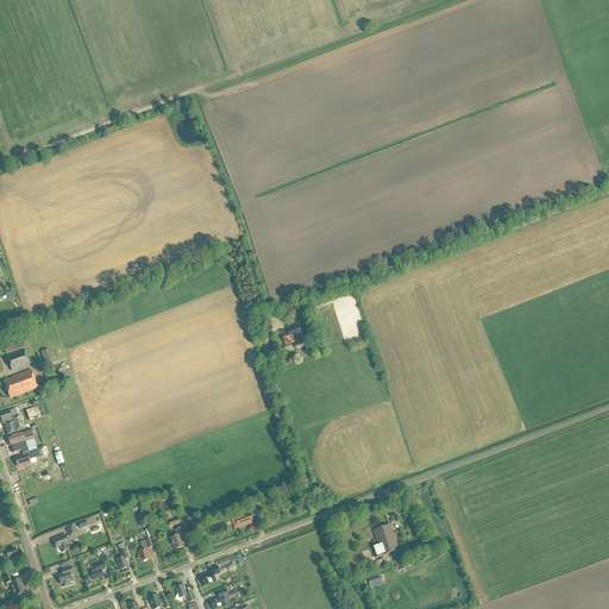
[(286,312),(289,319),(299,314),(295,307),(286,312)]
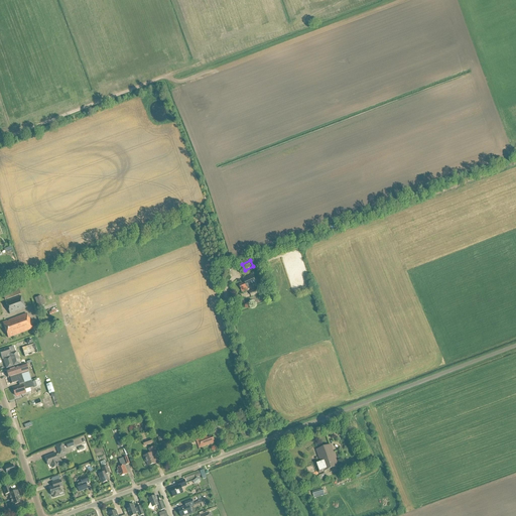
[(239,285),(242,292),(248,289),(247,288),(256,284),(252,275),(243,279),(245,282),(239,285)]
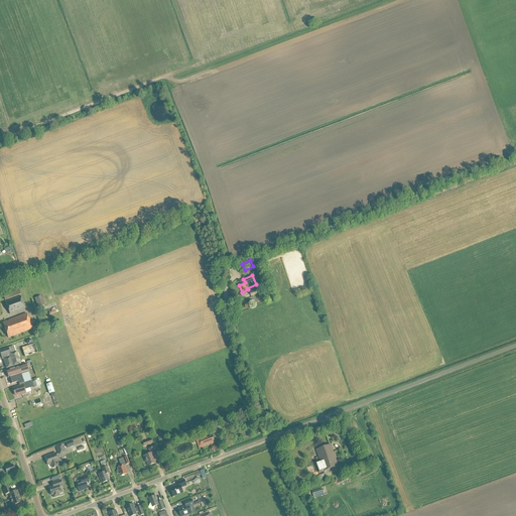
[(2,294),(5,300),(20,294),(18,288),(2,294)]
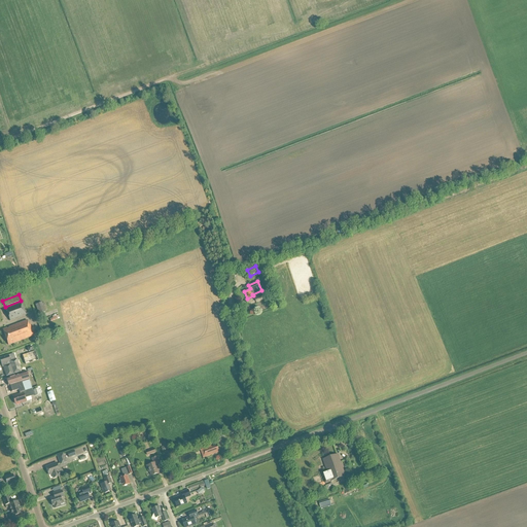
[(22,303),(5,309),(9,321),(26,315),(22,303)]
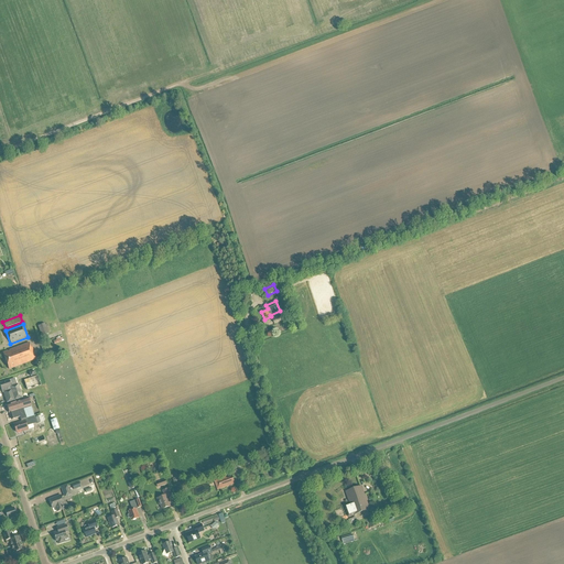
[(46,325),(45,325),(44,324),(38,326),(42,336),(49,334),(47,333),(50,332),(46,325)]
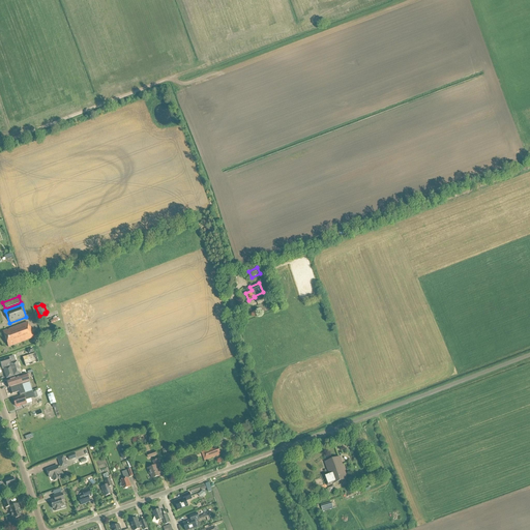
[(34,337),(30,327),(29,327),(28,324),(27,323),(2,332),(4,336),(3,339),(4,342),(6,342),(8,348),(34,337)]
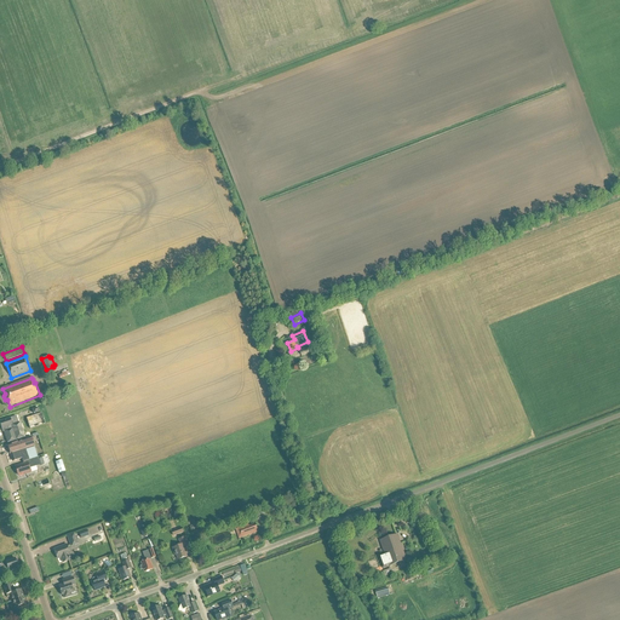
[(41,413),(26,418),(29,429),(45,424),(41,413)]
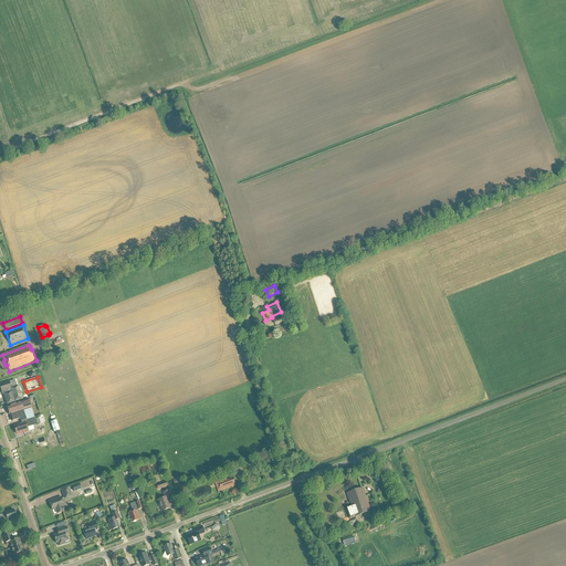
[(9,383),(0,385),(0,387),(1,391),(2,391),(3,395),(7,404),(22,399),(18,386),(11,388),(9,383)]
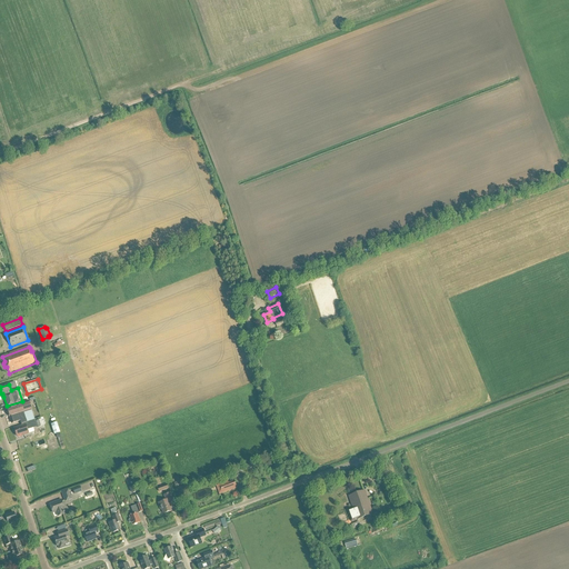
[(13,407),(7,409),(11,422),(12,425),(20,421),(21,425),(29,421),(33,420),(32,416),(28,401),(20,403),(21,405),(13,407)]
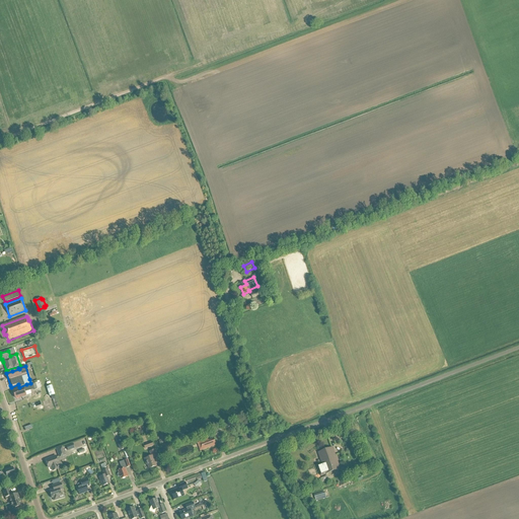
[(36,383),(32,384),(33,389),(34,390),(39,389),(39,388),(41,387),(39,381),(35,381),(36,383)]
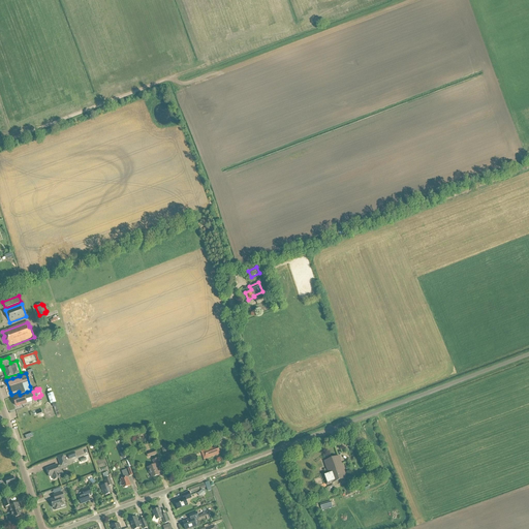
[(20,396),(12,399),(14,406),(22,403),(23,405),(26,404),(26,402),(25,400),(29,399),(27,392),(20,395),(20,396)]
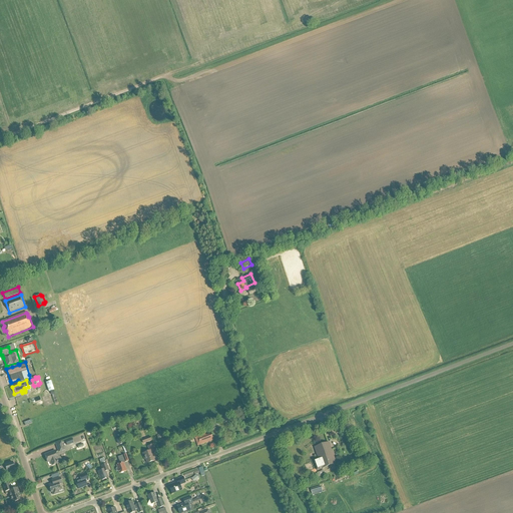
[(45,383),(49,393),(54,391),(51,381),(45,383)]
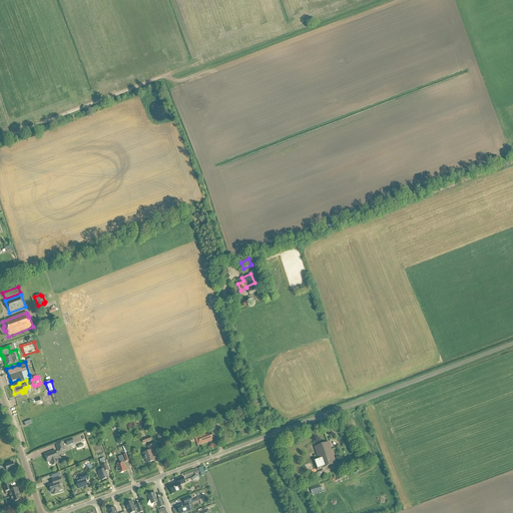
[(196,437),(199,445),(213,440),(211,434),(203,437),(202,435),(196,437)]
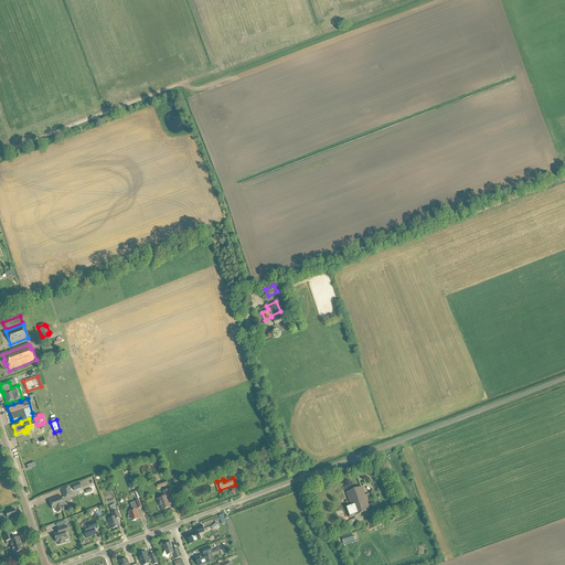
[(61,490),(62,490),(64,498),(71,496),(67,487),(61,490)]
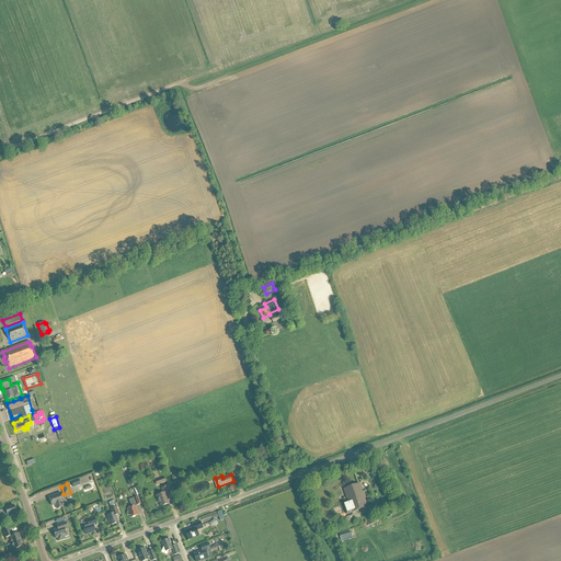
[(358,484),(344,490),(348,501),(343,503),(346,514),(353,512),(367,506),(358,484)]
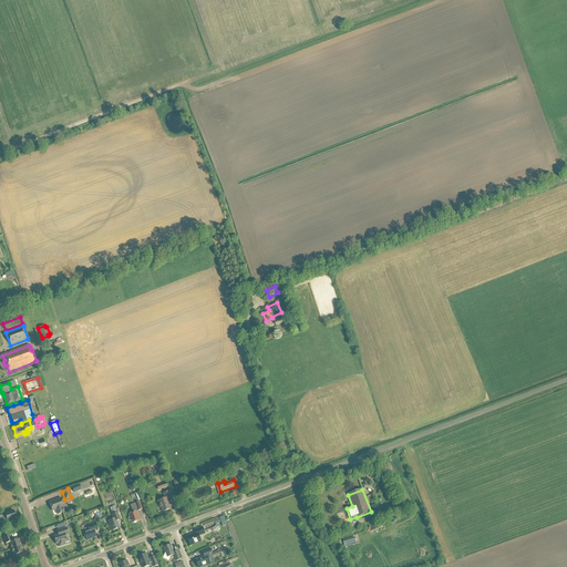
[(163,512),(171,509),(168,502),(173,501),(171,492),(164,494),(165,498),(158,502),(161,508),(162,507),(163,512)]
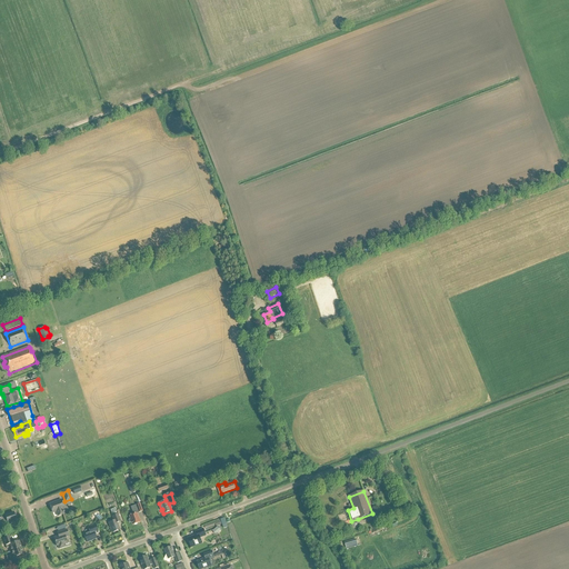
[(61,500),(49,505),(52,513),(56,512),(58,517),(63,515),(62,509),(63,509),(61,500)]
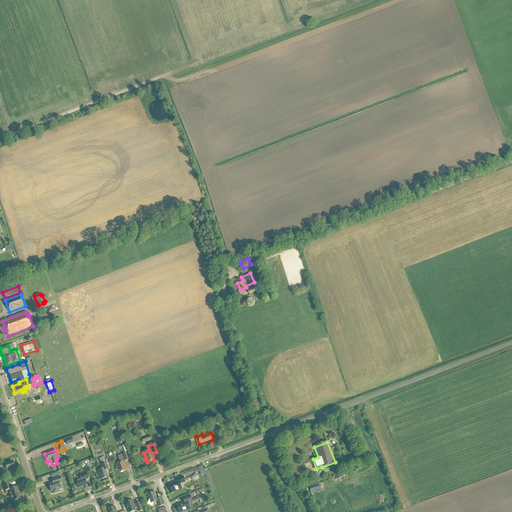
[(116,467),(116,468),(117,471),(118,471),(119,470),(120,473),(126,470),(123,462),(128,461),(126,454),(122,455),(118,457),(120,463),(117,465),(118,467),(116,467)]
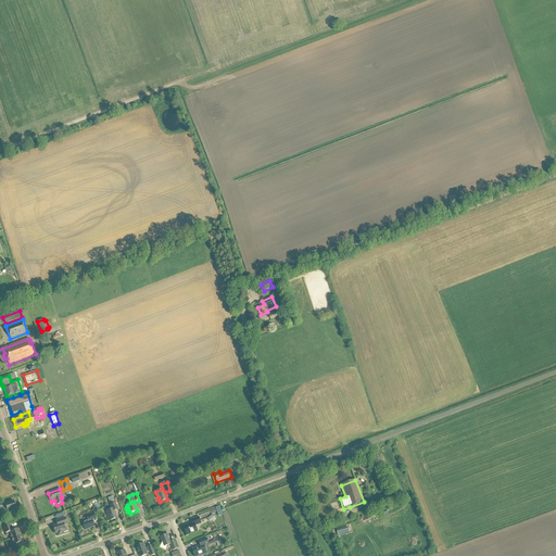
[(0,516),(5,515),(4,512),(8,510),(8,512),(15,508),(14,505),(13,501),(4,504),(1,505),(2,506),(0,506),(0,516)]
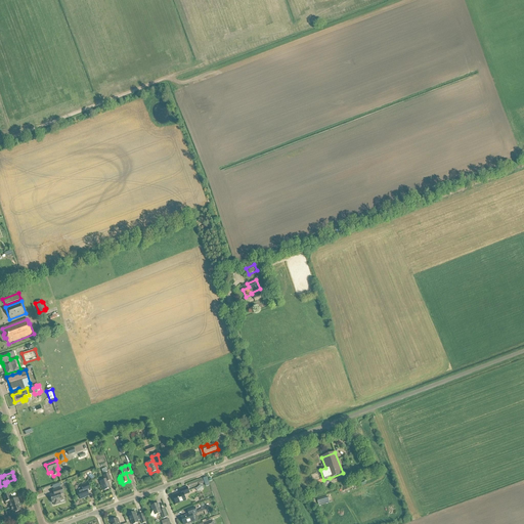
[(103,491),(111,488),(107,482),(111,481),(108,475),(103,477),(104,480),(99,482),(103,491)]
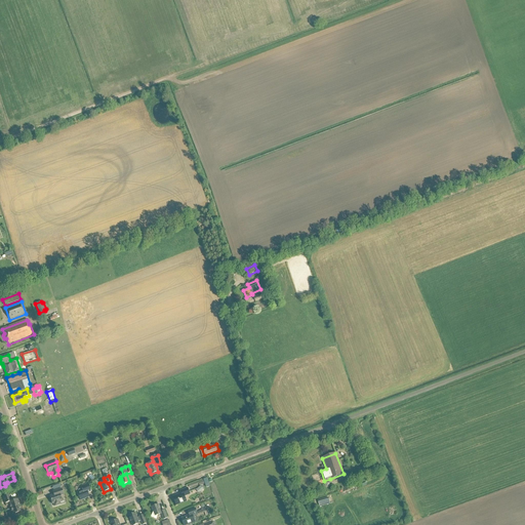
[(203,479),(188,484),(190,489),(205,483),(203,479)]
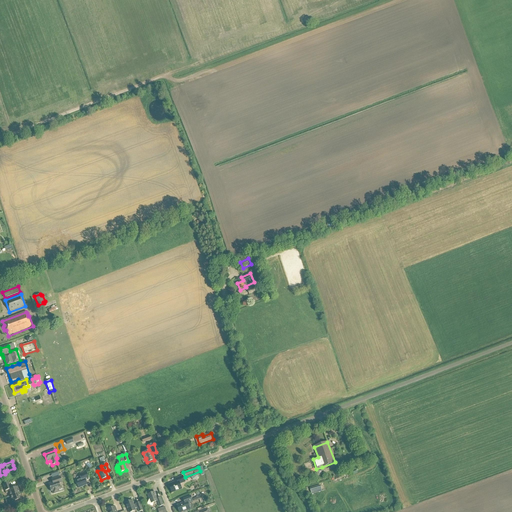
[(87,485),(85,480),(88,479),(86,472),(79,475),(79,477),(77,478),(76,478),(76,479),(76,481),(75,481),(76,484),(75,484),(75,486),(75,487),(76,488),(77,488),(78,488),(81,487),(87,485)]
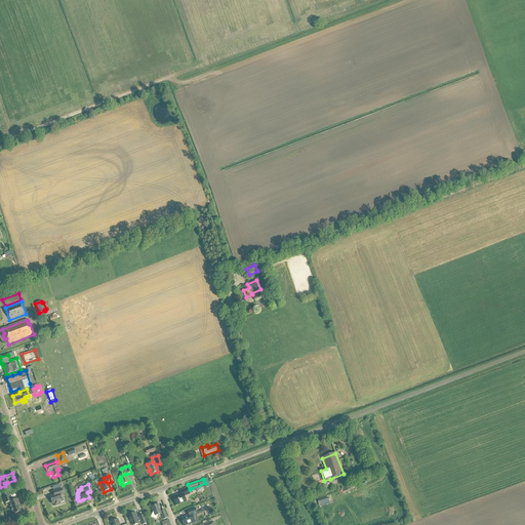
[(186,496),(191,494),(189,488),(182,490),(183,494),(174,497),(177,505),(187,501),(186,496)]
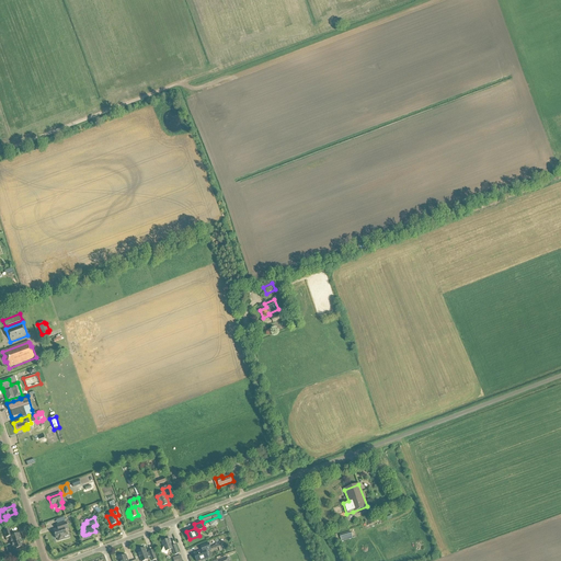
[(66,536),(65,530),(68,529),(66,523),(56,526),(57,529),(53,530),(56,539),(57,538),(58,541),(64,539),(63,536),(66,536)]
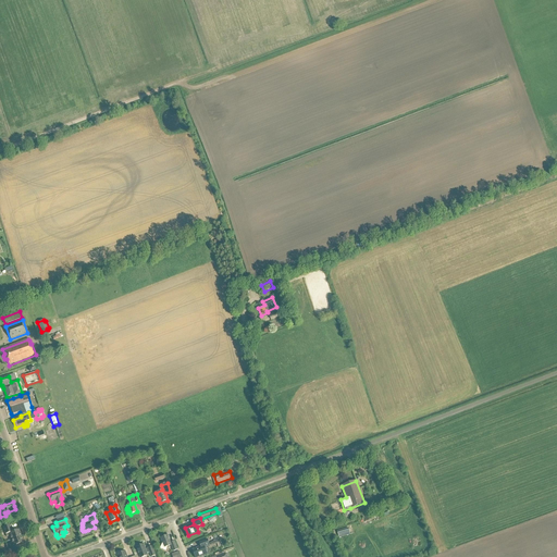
[(21,537),(19,530),(12,532),(9,525),(2,528),(5,537),(10,536),(11,540),(21,537)]
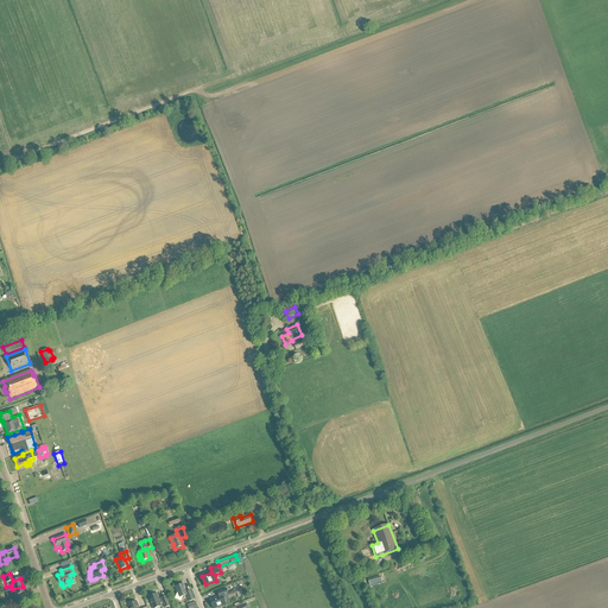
[(380,576),(368,580),(371,587),(382,583),(380,576)]
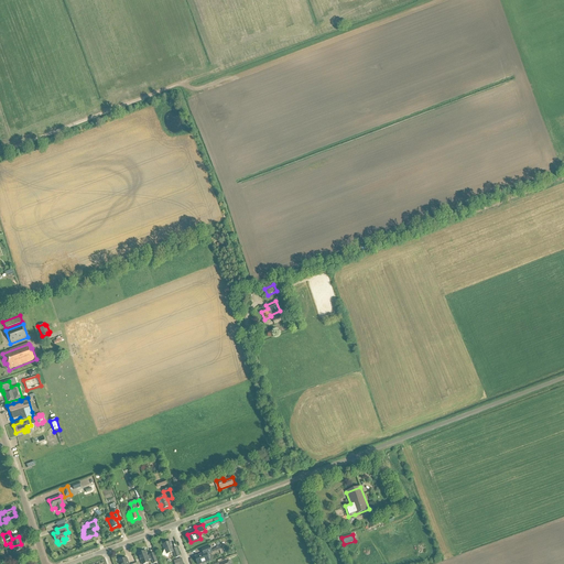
[(166,548),(164,553),(163,555),(169,557),(171,553),(174,552),(176,559),(181,556),(177,548),(173,550),(171,542),(164,544),(165,548),(166,548)]
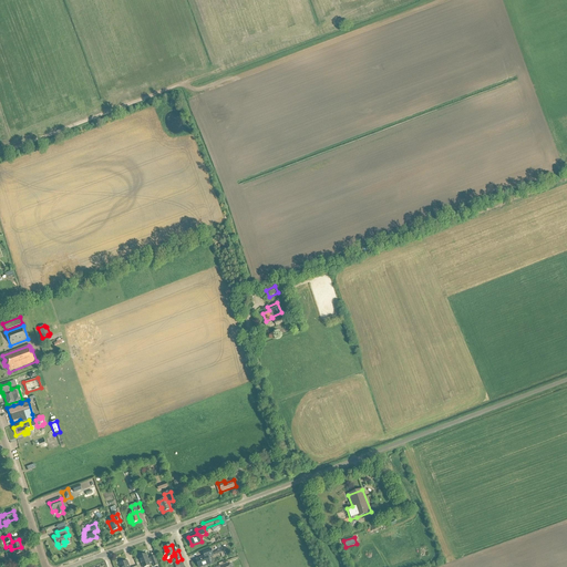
[(17,555),(23,553),(21,547),(11,549),(12,553),(6,555),(9,565),(19,562),(17,555)]
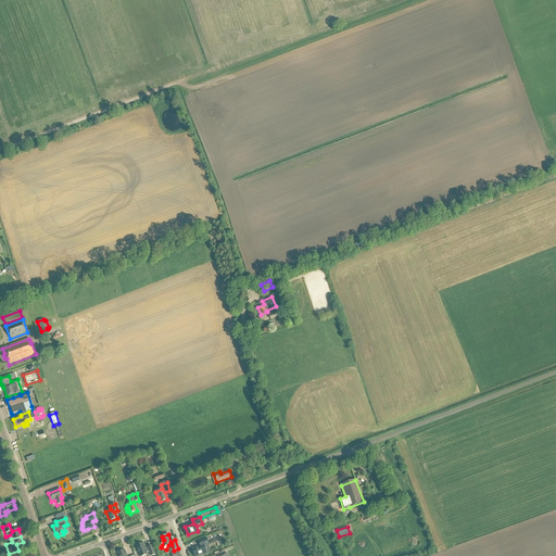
[(201,546),(192,550),(194,555),(199,555),(202,555),(211,553),(207,545),(210,545),(207,538),(199,541),(201,546)]
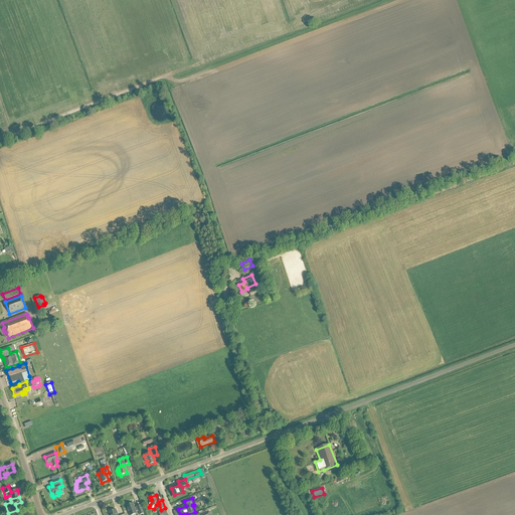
[(135,508),(133,503),(127,506),(130,514),(133,514),(137,514),(136,512),(139,511),(140,514),(144,513),(141,505),(137,507),(135,508)]
